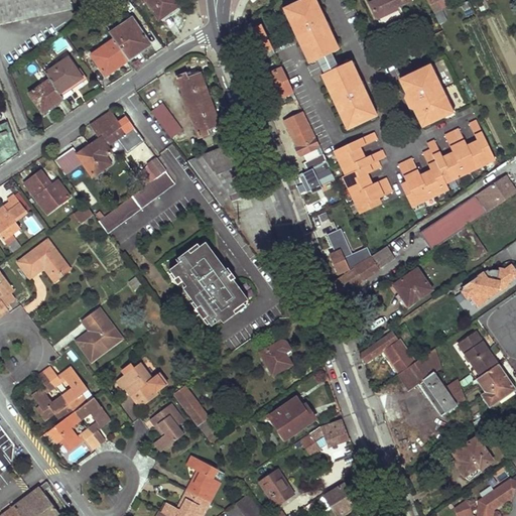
[(0,0),(0,16),(72,4),(71,0),(0,0)]
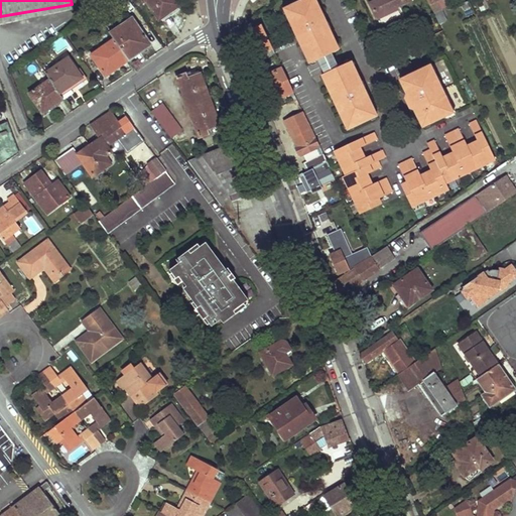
[(145,0),(160,21),(172,12),(170,9),(177,4),(174,0),(145,0)]
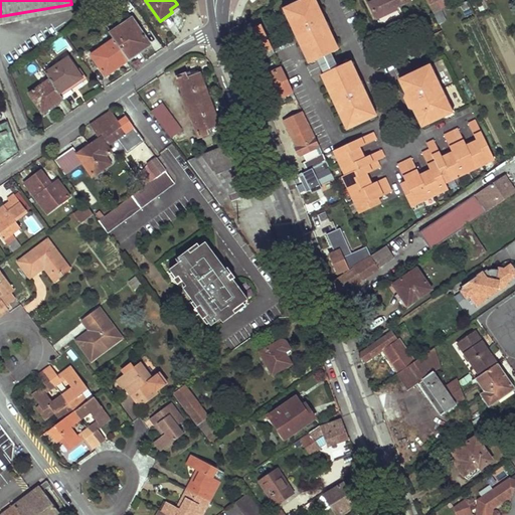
[(311,0),(308,2),(307,0),(300,0),(289,6),(291,10),(285,13),(296,36),(299,35),(301,41),(299,42),(307,58),(313,55),(315,60),(322,57),(326,54),(337,49),(328,29),(325,30),(322,24),(325,23),(314,0),(311,0)]
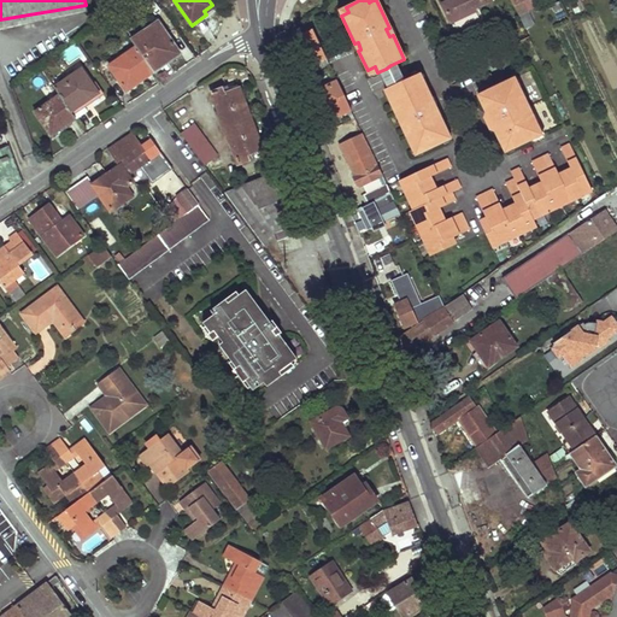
[(454,0),(442,6),(450,21),(491,0),(489,0),(454,0)]
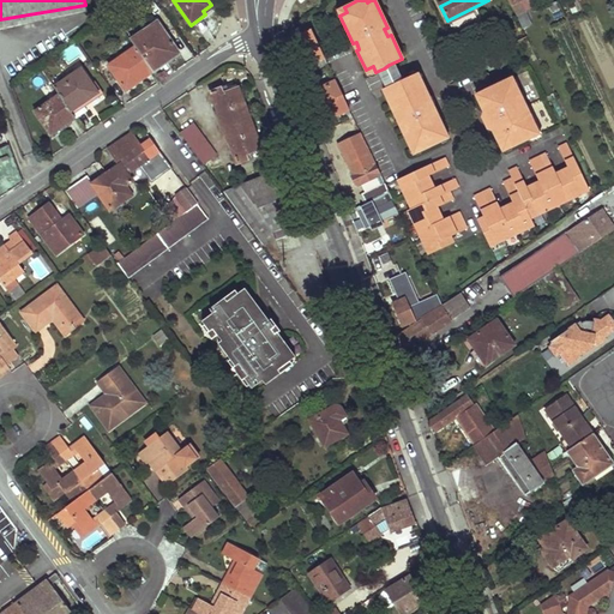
[(521,0),(507,0),(511,4),(516,16),(527,11),(521,0)]
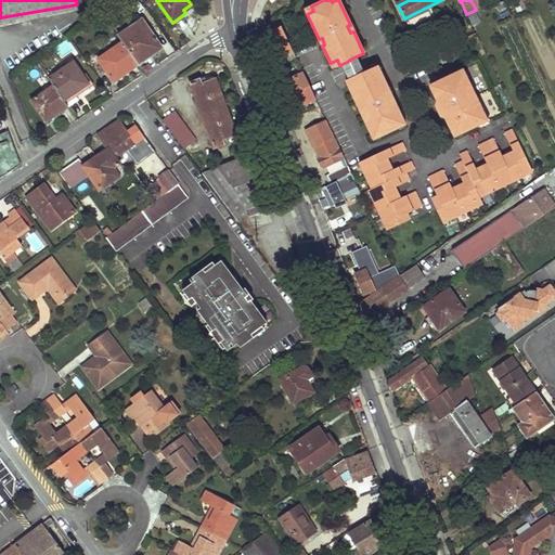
[(77,4),(0,17),(0,26),(78,11),(77,4)]
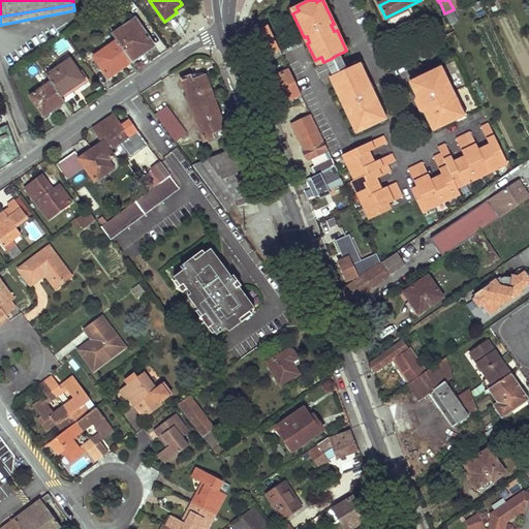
[(136,19),(113,34),(117,40),(131,60),(146,50),(155,43),(136,19)]
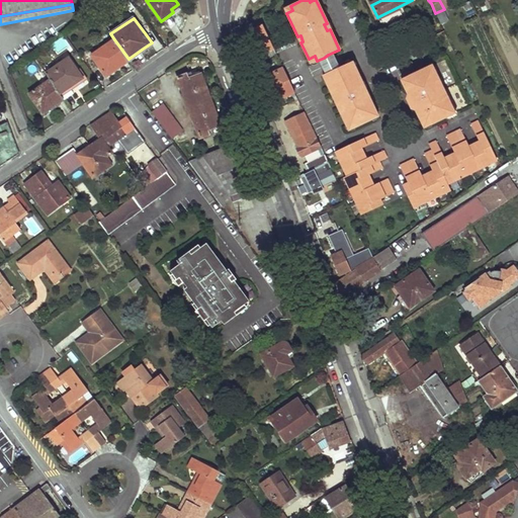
[(252,30),(265,59),(275,54),(262,25),(257,27),(252,30)]
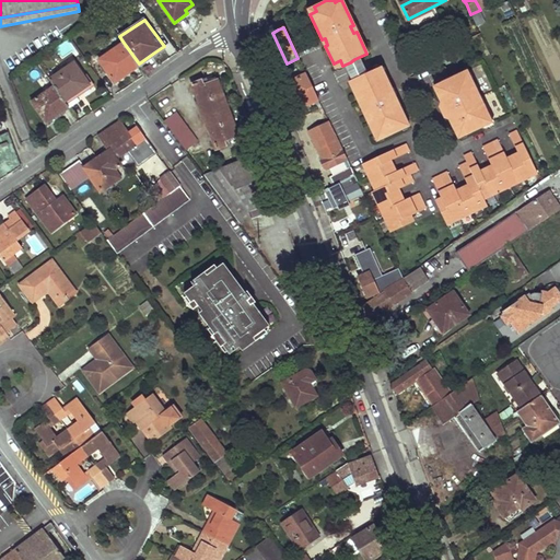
[(124,43),(100,60),(115,82),(140,67),(139,63),(124,43)]
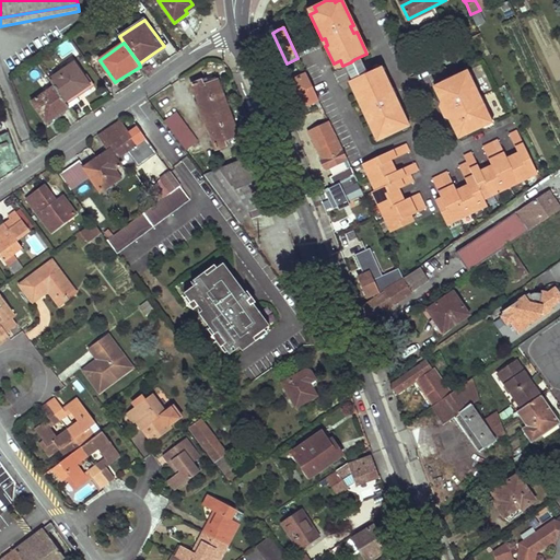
[(154,53),(139,63),(140,67),(156,55),(154,53)]
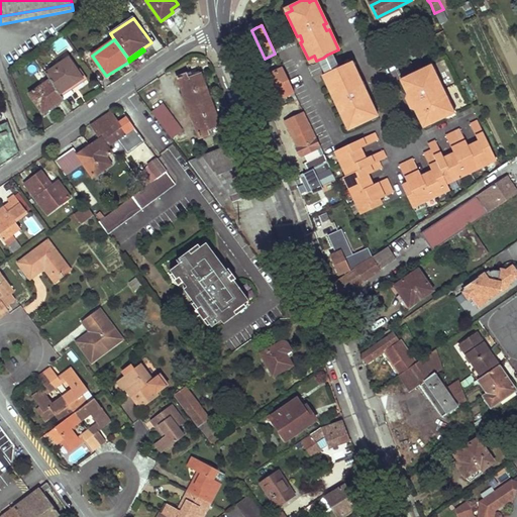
[(327,55),(323,58),(324,60),(321,62),(321,65),(322,68),(325,69),(328,69),(329,71),(338,67),(333,56),(329,58),(327,55)]
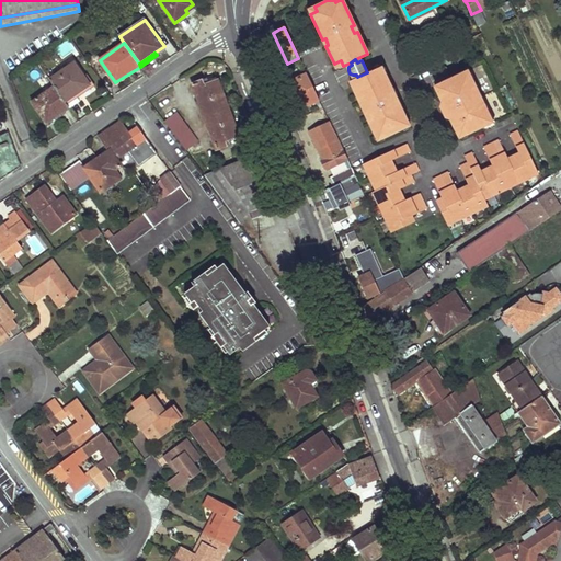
[(75,63),(50,80),(55,87),(70,109),(80,101),(77,94),(90,84),(75,63)]
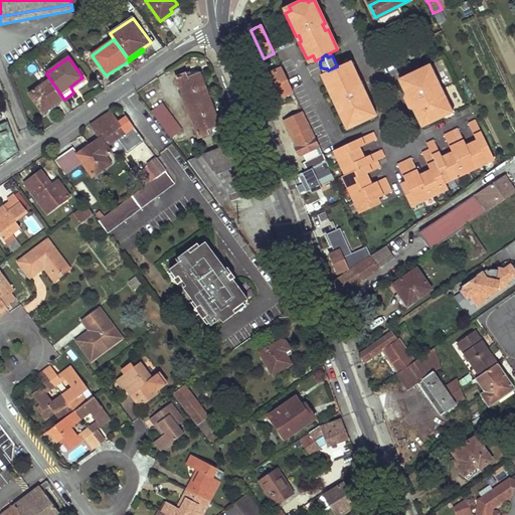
[(337,66),(328,70),(321,73),(330,95),(333,94),(336,99),(333,101),(344,124),(350,122),(352,126),(370,117),(368,113),(373,110),(362,87),(360,88),(357,81),(360,80),(352,64),(346,66),(344,62),(337,66)]
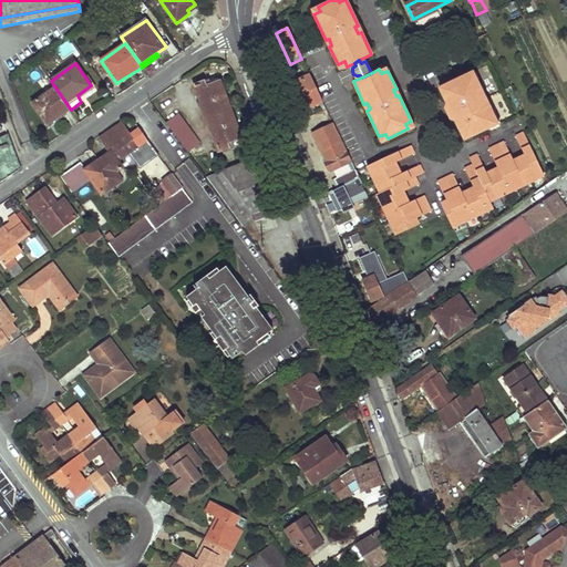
[(290,82),(302,110),(322,101),(309,73),(290,82)]
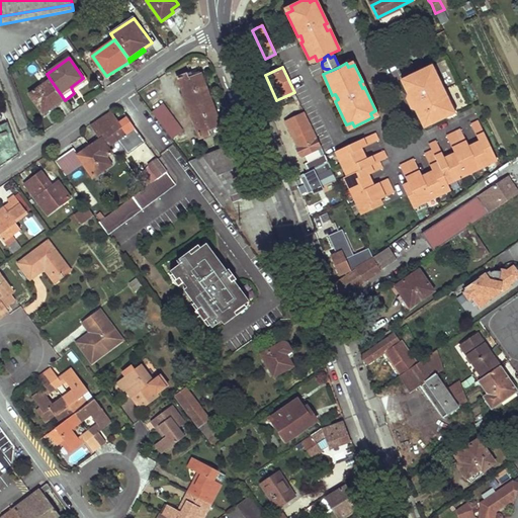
[(429,119),(431,123),(447,116),(445,111),(452,108),(436,72),(432,74),(429,67),(402,80),(409,95),(407,98),(412,108),(415,109),(422,123),(429,119)]
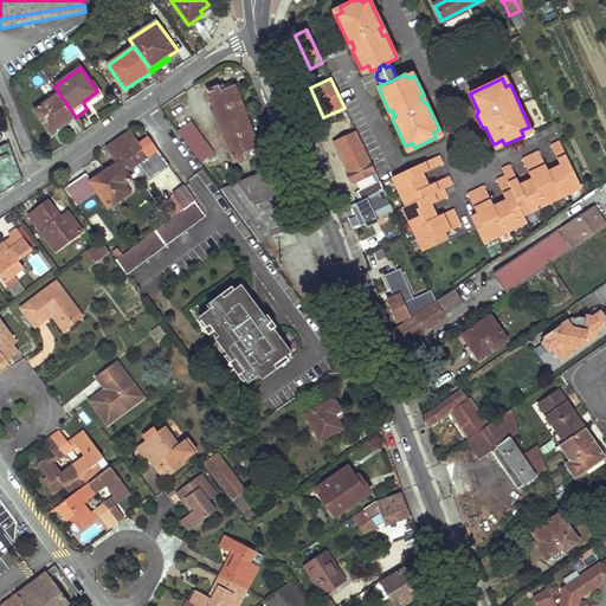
[(218,86),(207,90),(233,162),(243,159),(242,152),(256,147),(234,86),(219,91),(218,86)]
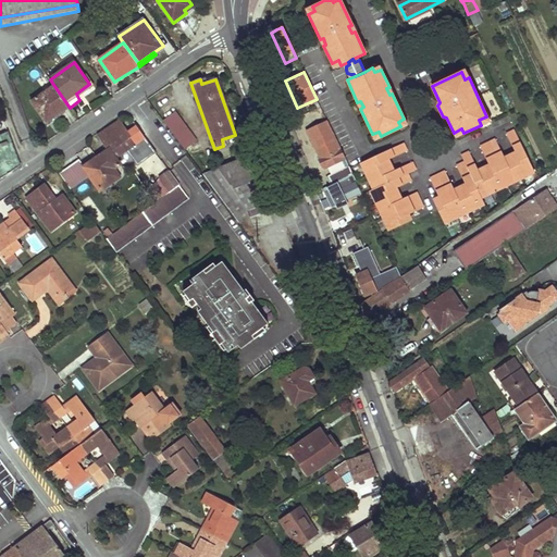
[(54,86),(33,101),(48,123),(70,108),(54,86)]
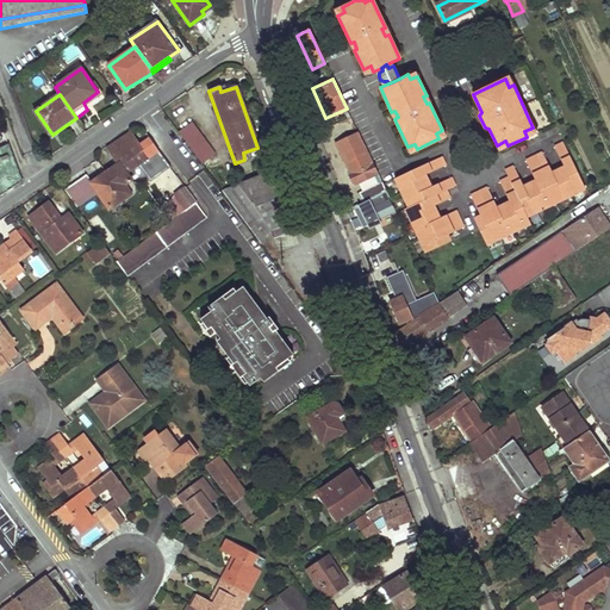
[(192,123),(179,132),(188,147),(201,163),(213,154),(192,123)]
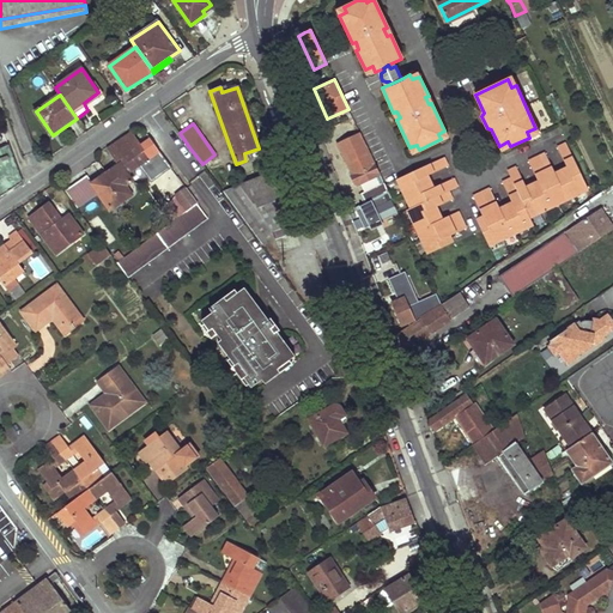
[(359,132),(337,144),(356,182),(378,171),(359,132)]
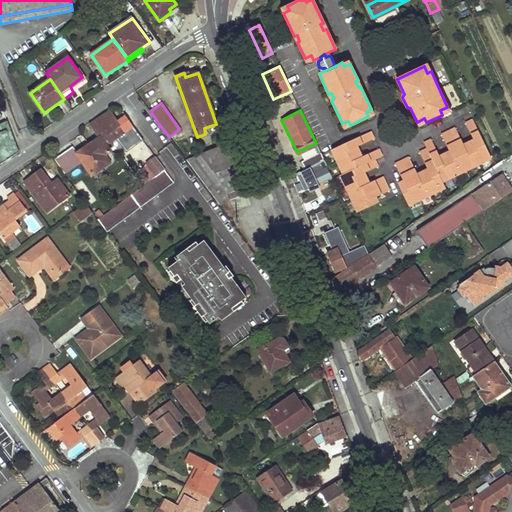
[(90,149),(80,157),(92,175),(111,162),(113,159),(112,156),(105,146),(124,133),(110,112),(88,126),(90,129),(93,127),(100,138),(88,147),(90,149)]
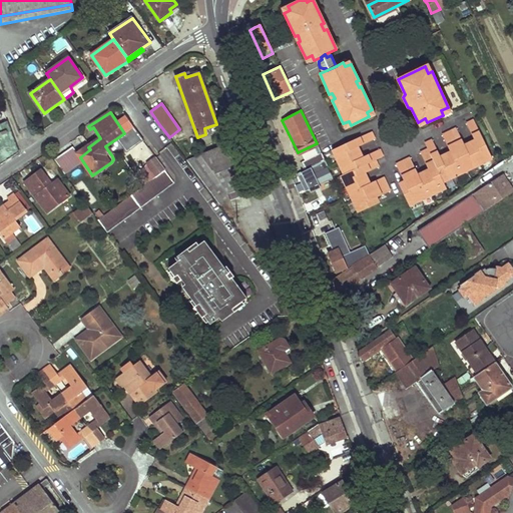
[(444,182),(492,159),(473,120),(466,123),(476,144),(466,149),(456,128),(442,135),(452,155),(442,160),(432,140),(425,143),(428,149),(420,152),(430,173),(419,178),(407,152),(393,158),(405,185),(400,187),(409,205),(446,188),(444,182)]
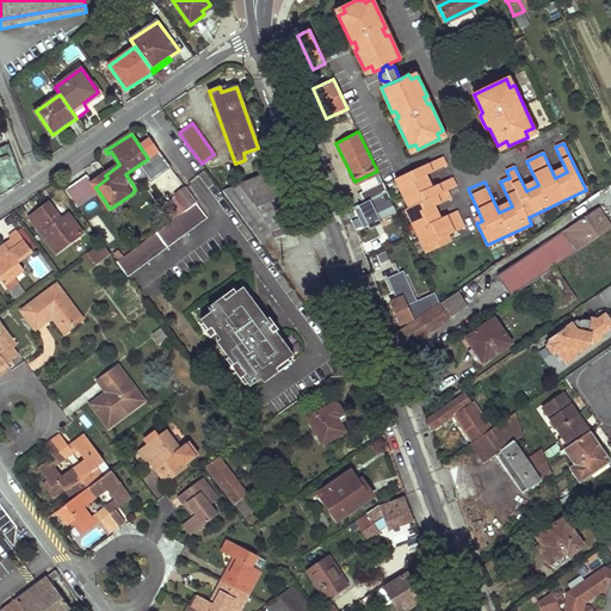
[(8,144),(0,147),(0,196),(23,181),(8,144)]
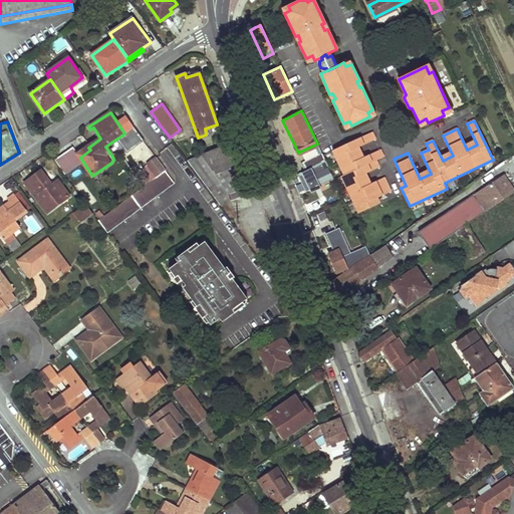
[(374,199),(392,191),(384,177),(367,185),(362,175),(379,167),(376,160),(383,156),(379,149),(360,159),(355,149),(375,139),(372,132),(333,151),(345,175),(342,177),(359,213),(366,210),(377,205),(374,199)]
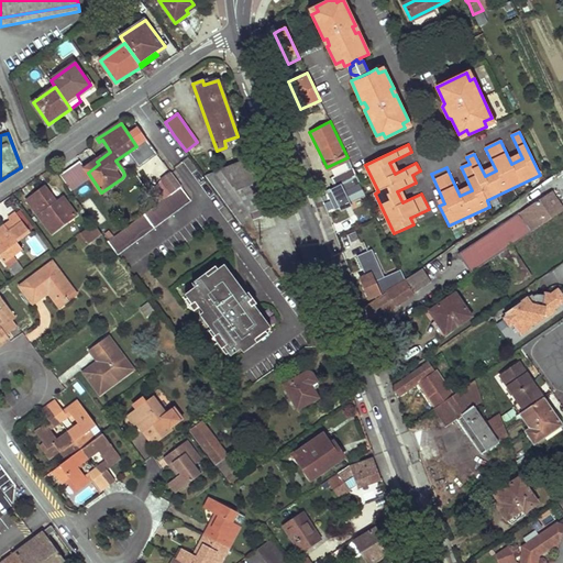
[(253,161),(207,177),(240,223),(245,221),(244,217),(271,207),(253,161)]
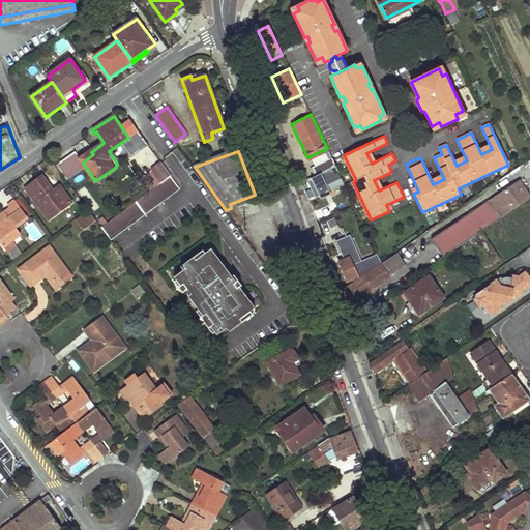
[(332,158),(314,168),(317,175),(335,166),(332,158)]
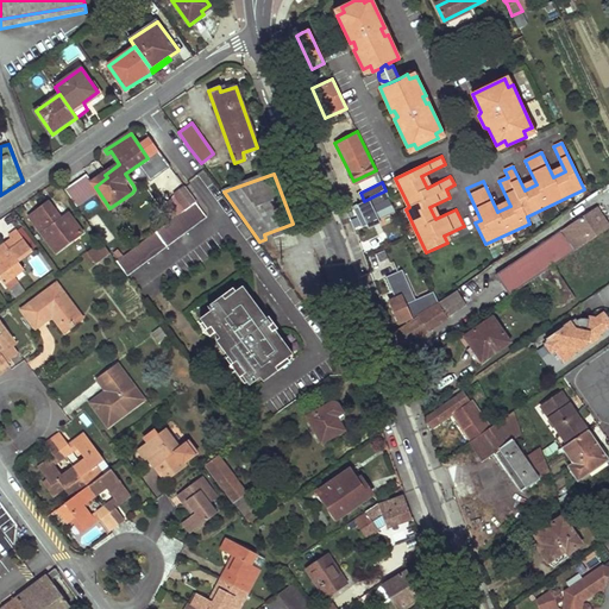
[(195,201),(184,186),(173,195),(176,201),(183,211),(194,202),(195,201)]
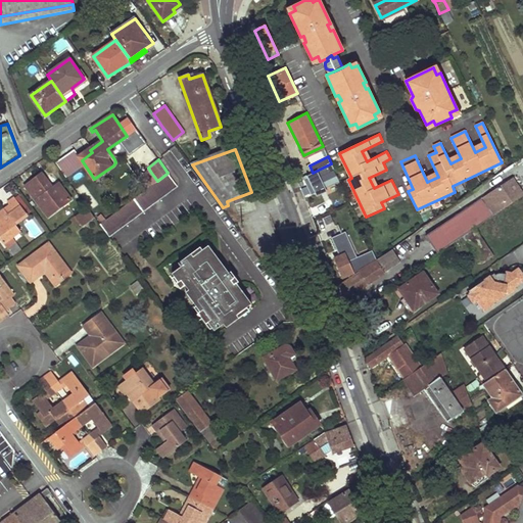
[(303,178),(311,194),(339,181),(331,163),(313,173),(303,178)]
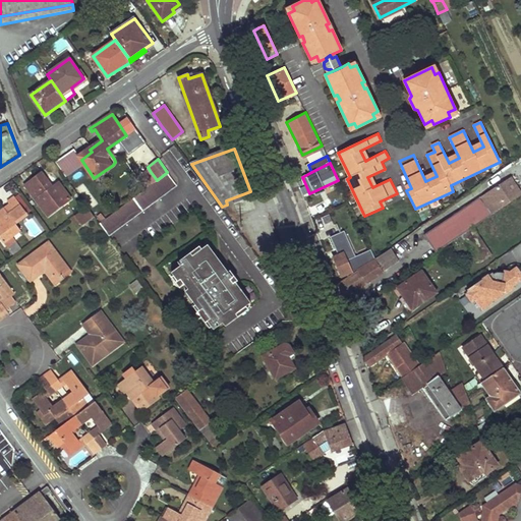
[(157,180),(151,172),(146,175),(152,183),(157,180)]
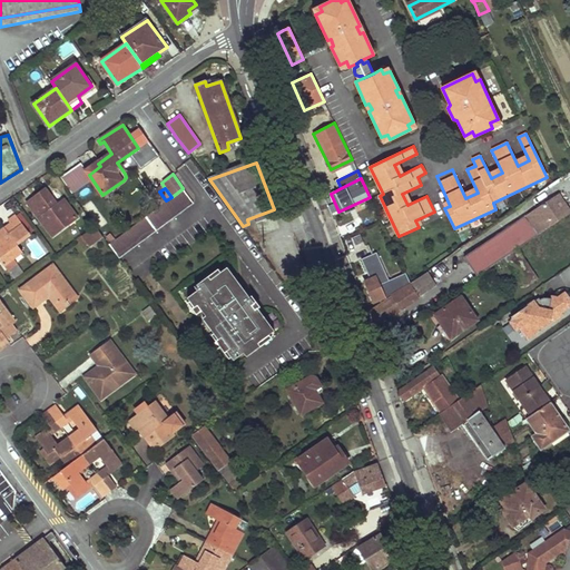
[(56,204),(45,189),(36,197),(35,195),(27,200),(53,236),(77,218),(61,199),(56,204)]
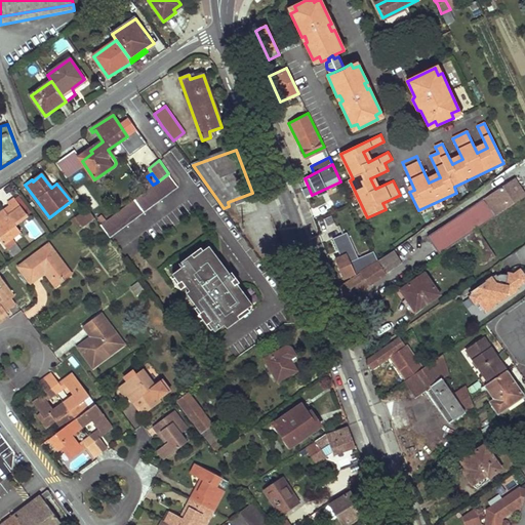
[(153,185),(99,225),(109,237),(176,188),(167,174),(158,182),(153,185)]
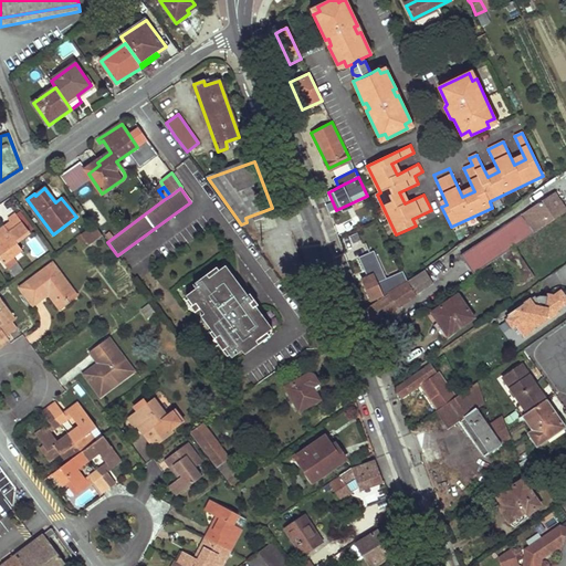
[(557,216),(544,197),(537,202),(551,220),(557,216)]
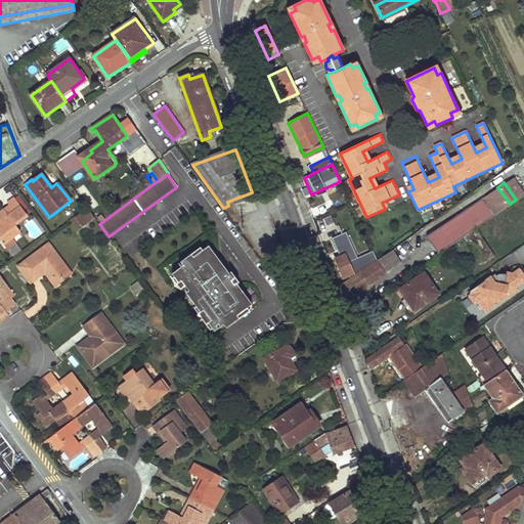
[(497,187),(426,236),(437,254),(462,236),(475,227),(488,218),(506,207),(510,204),(497,187)]
